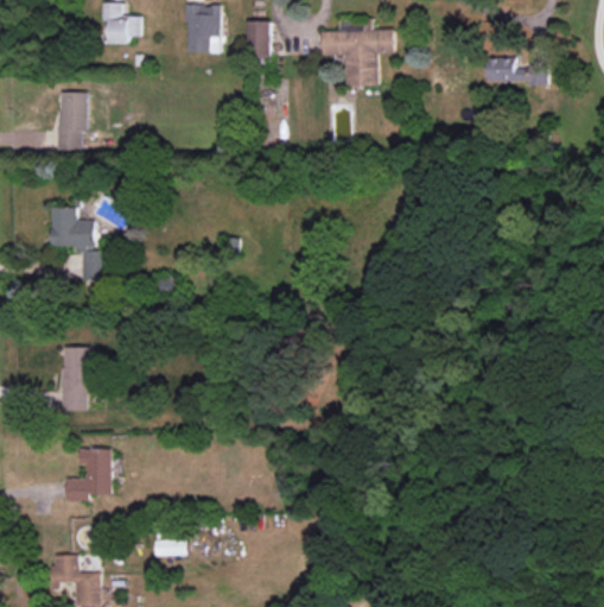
[(140,17),(120,17),(121,4),(102,2),(101,21),(109,21),(109,44),(129,44),(129,37),(139,37),(140,17)]
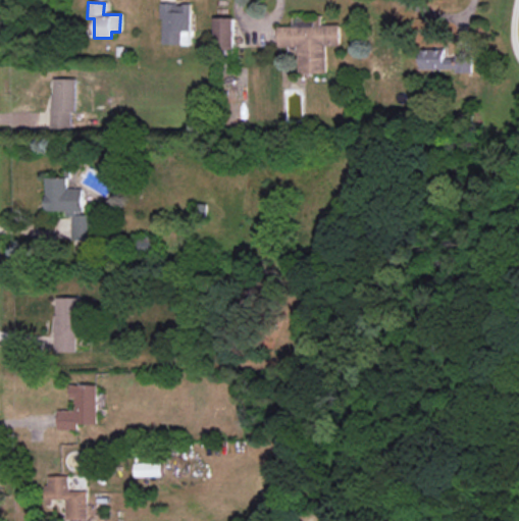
[(159,45),(188,45),(189,5),(160,4),(159,45)]
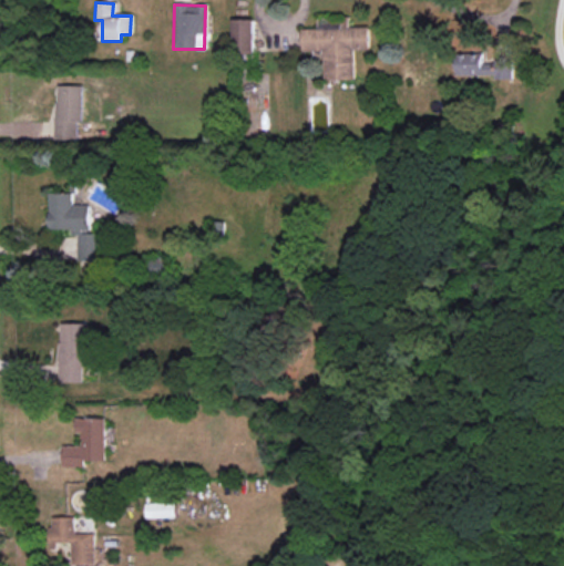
[(367,28),(347,28),(347,19),(315,19),(315,29),(299,30),(299,52),(321,51),(322,81),(352,81),(351,51),(367,50),(367,28)]
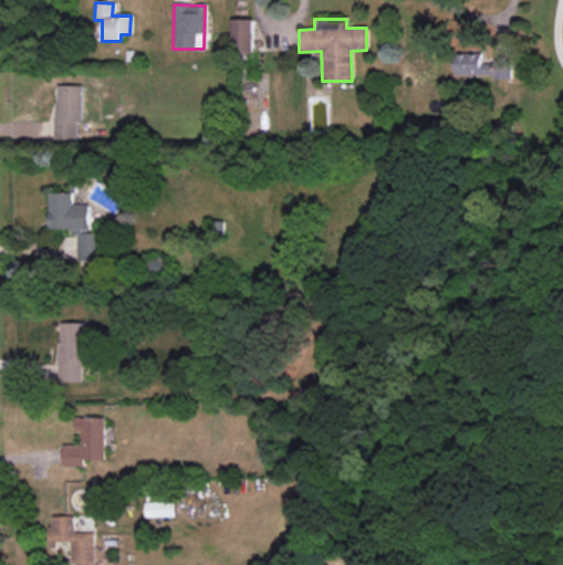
[(251,20),(230,20),(230,53),(251,53),(251,20)]
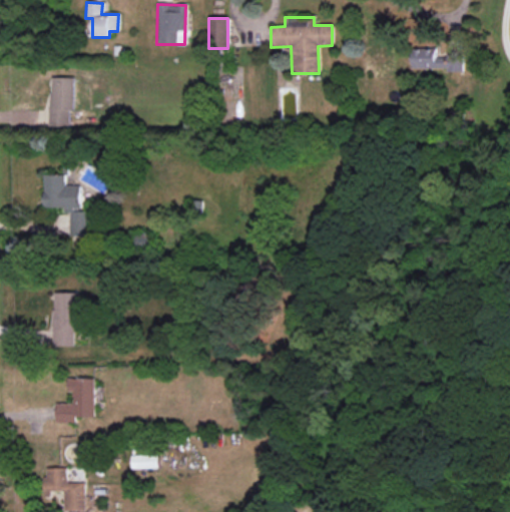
[(446,68),(446,72),(461,72),(460,53),(443,54),(444,58),(434,58),(434,48),(410,49),(411,70),(446,68)]
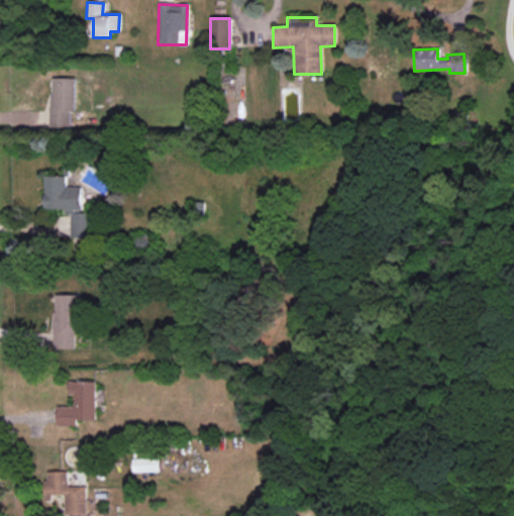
[(73,79),(49,78),(48,127),(72,128),(73,79)]
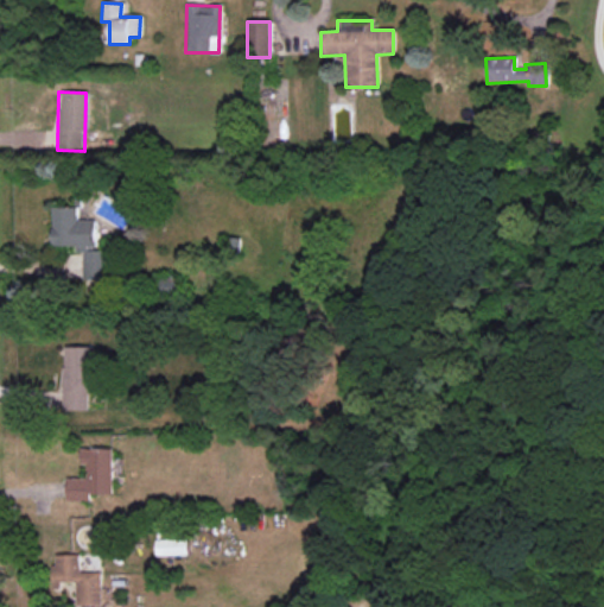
[(51,248),(81,248),(81,282),(106,282),(106,251),(94,251),(94,220),(76,220),(76,208),(51,208),(51,248)]
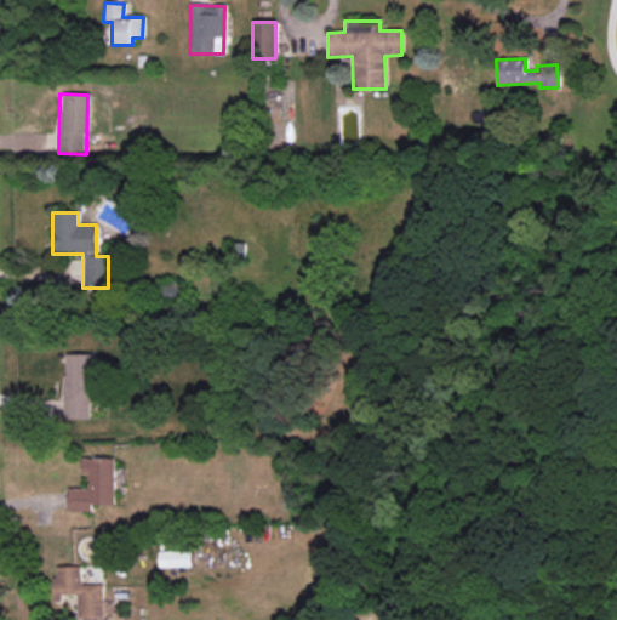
[(93,356),(63,354),(62,420),(89,421),(89,397),(93,397),(93,356)]
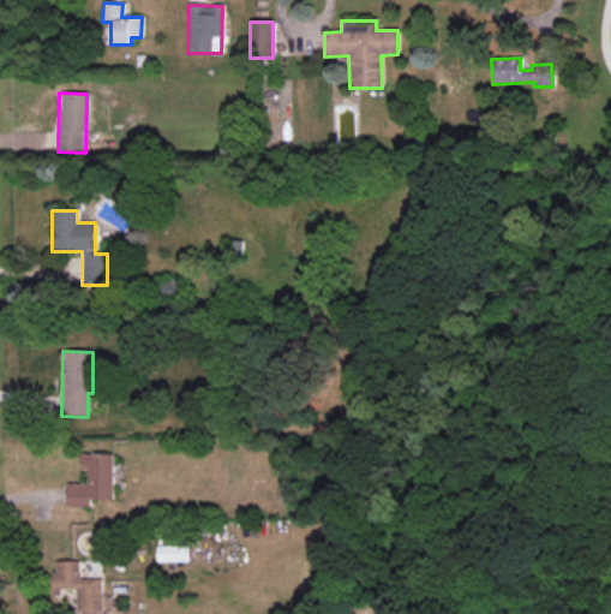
[(111,454),(82,454),(82,484),(65,484),(66,508),(89,507),(89,501),(112,500),(111,454)]
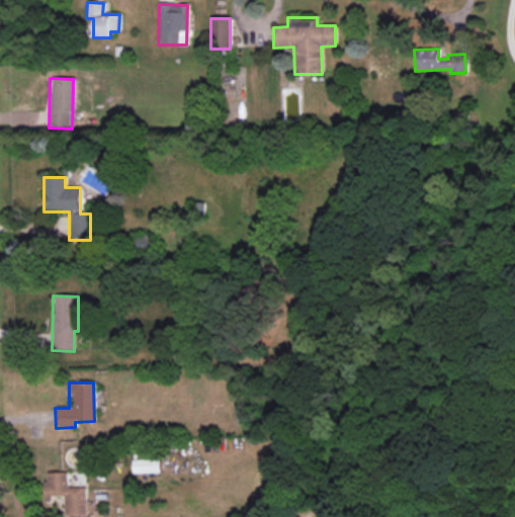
[(158,474),(158,460),(132,460),(132,474),(158,474)]
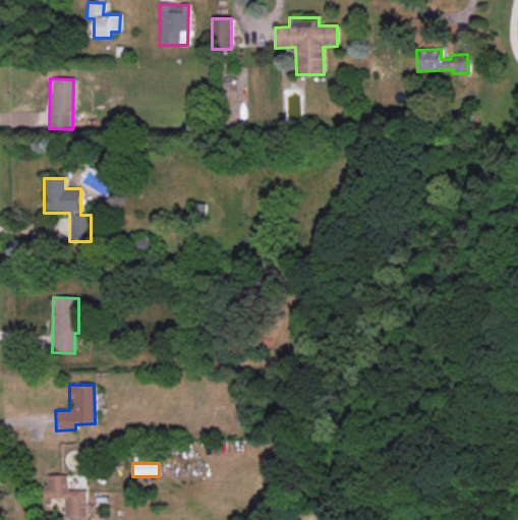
[(84,519),(84,490),(66,490),(66,476),(44,476),(43,500),(63,500),(63,519),(84,519)]
